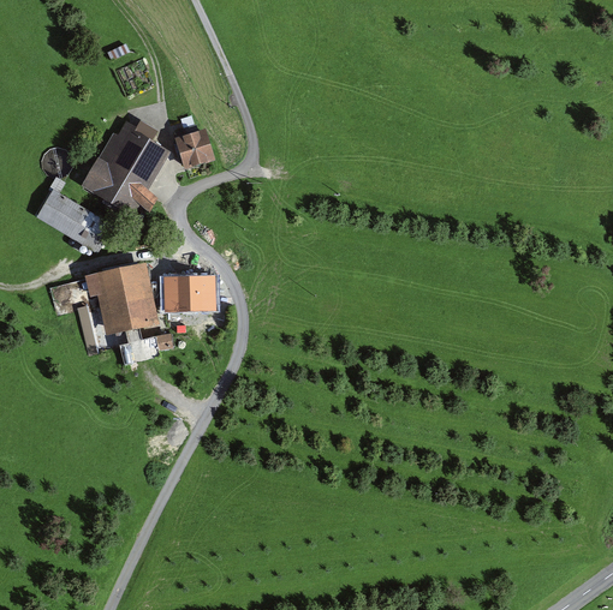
[(147,209),(154,197),(141,190),(165,151),(149,142),(155,131),(136,118),(132,124),(120,117),(77,183),(124,213),(131,199),(147,209)]
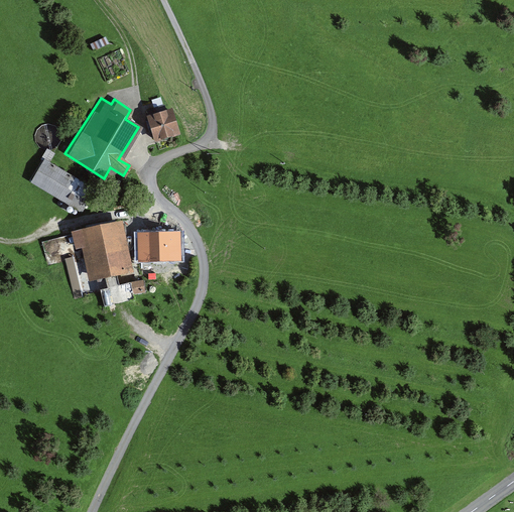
[(169,105),(146,111),(153,138),(176,132),(169,105)]
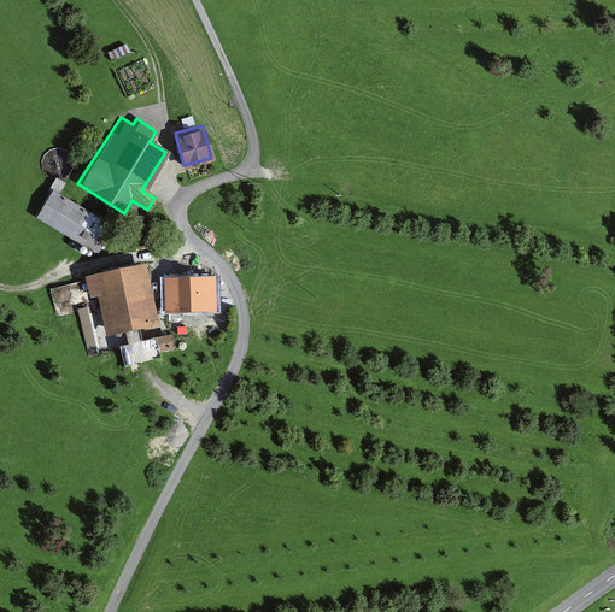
[(62,142),(57,142),(51,142),(46,146),(42,149),(41,156),(41,160),(42,165),(46,170),(51,172),(57,174),(62,172),(66,170),(70,166),(72,160),(72,156),(70,149),(66,146),(62,142)]
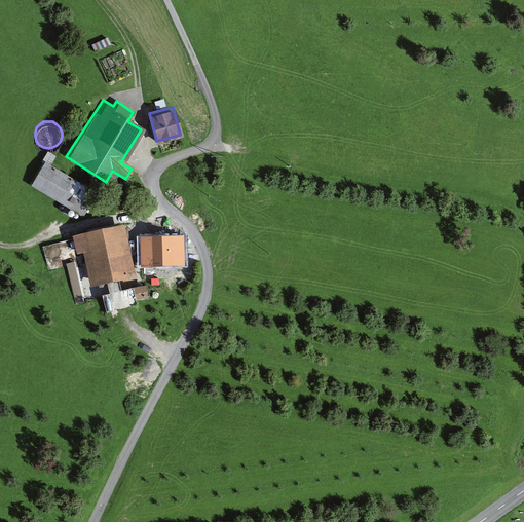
[(92,188),(44,161),(32,184),(79,211),(92,188)]
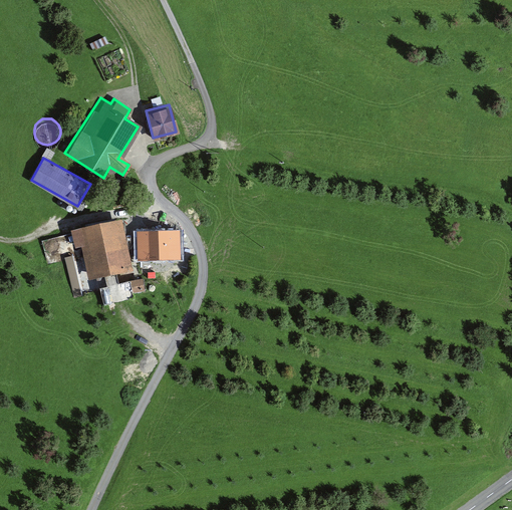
[(132,270),(119,219),(66,231),(70,249),(79,247),(87,280),(132,270)]
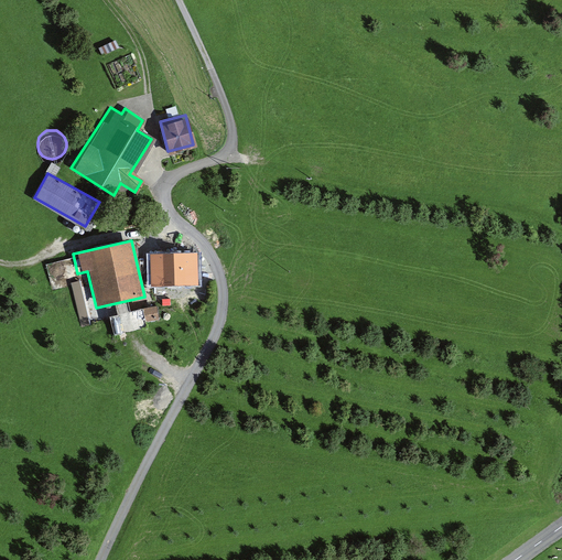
[(196,254),(149,255),(150,286),(197,283),(196,254)]
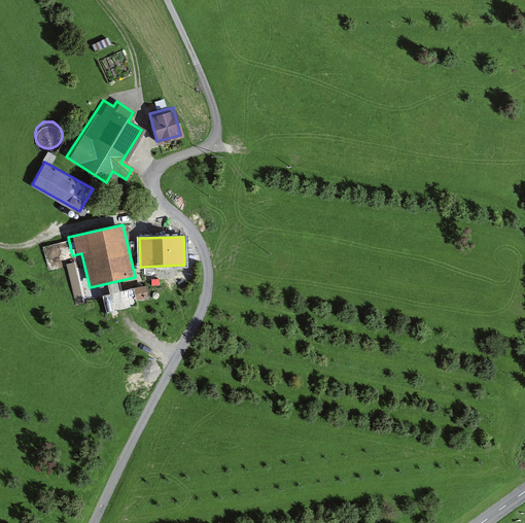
[(80,260),(66,265),(75,303),(90,300),(80,260)]
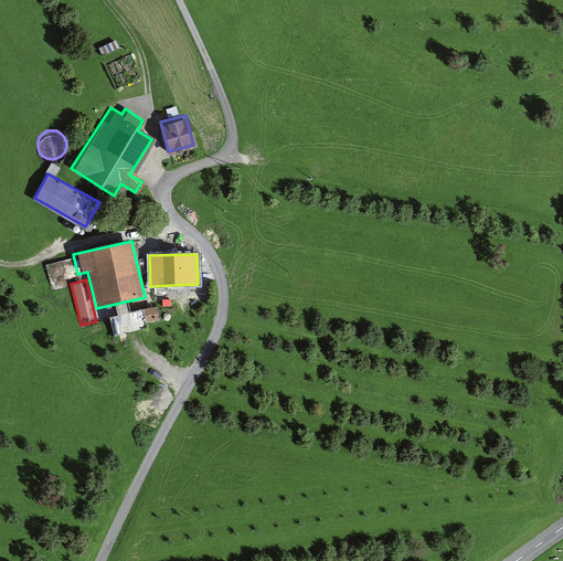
[(146,320),(156,318),(153,309),(130,315),(127,302),(115,304),(117,314),(109,316),(114,335),(147,327),(146,320)]
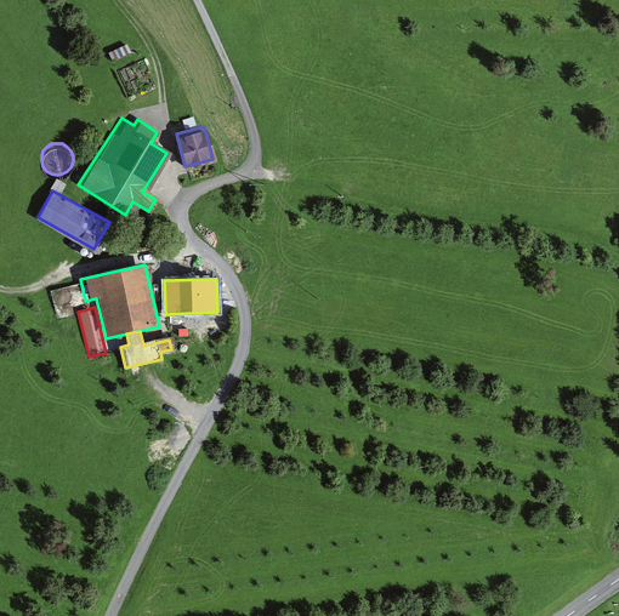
All buildings are outlined.
